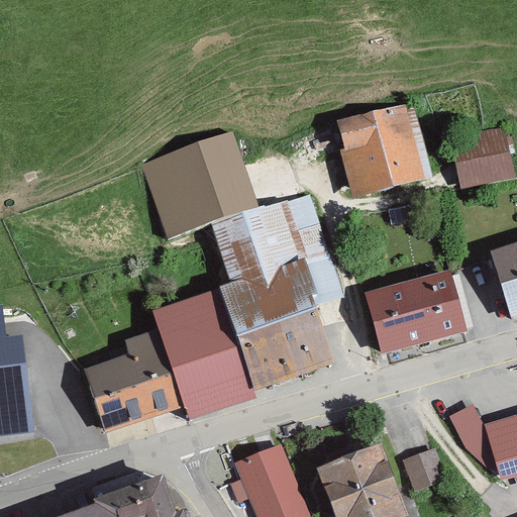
[(421,107),(341,130),(363,201),(441,178),(421,107)]
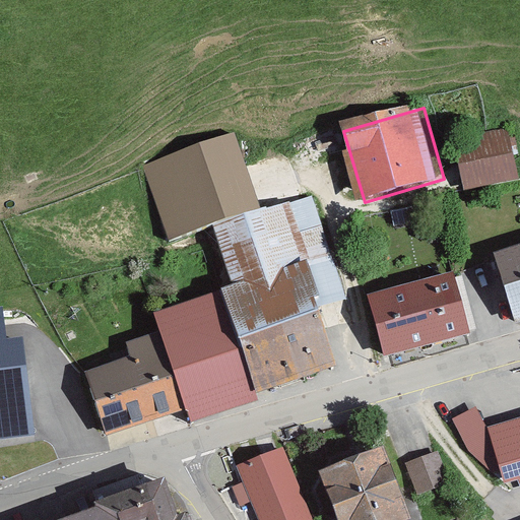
[(453,142),(464,193),(517,182),(506,130),(453,142)]
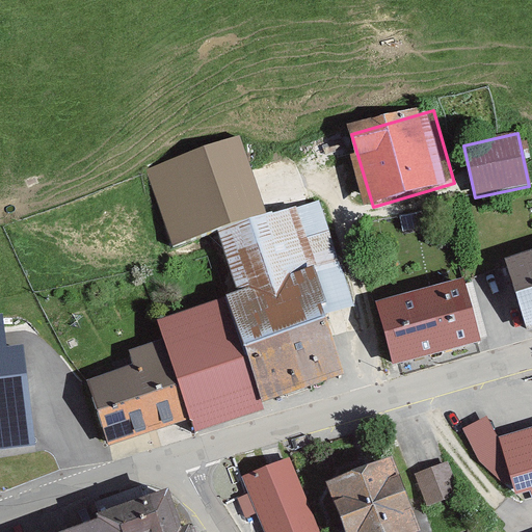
[(241,141),(150,174),(174,245),(217,230),(266,213),(241,141)]
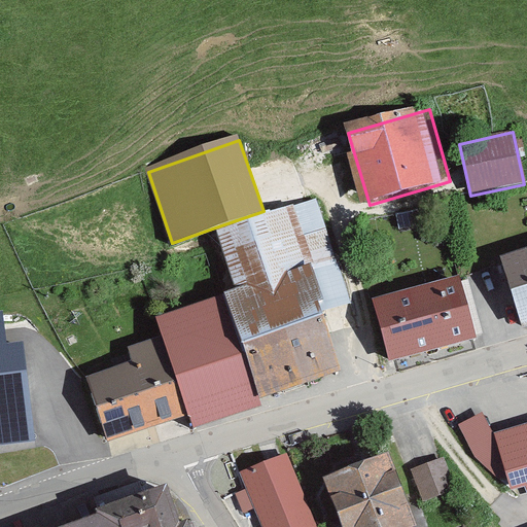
[(235,288),(223,292),(260,399),(342,371),(323,311),(352,306),(316,199),(264,211),(215,227),(235,288)]
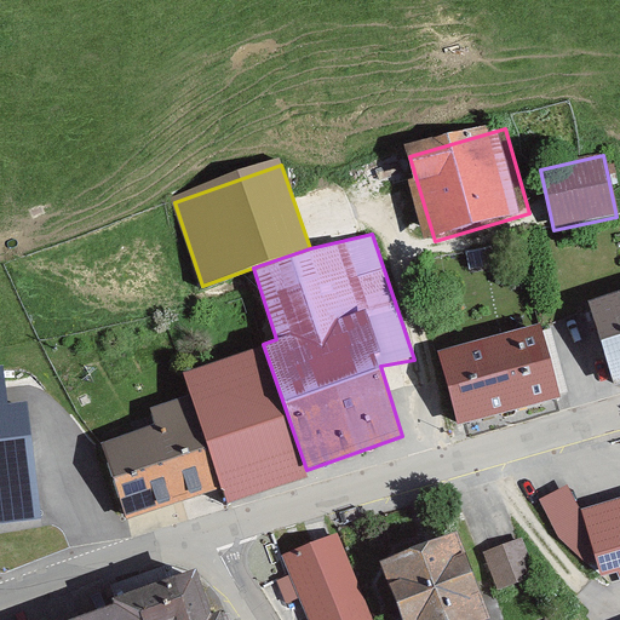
[(619,304),(590,314),(613,388),(619,385),(619,304)]
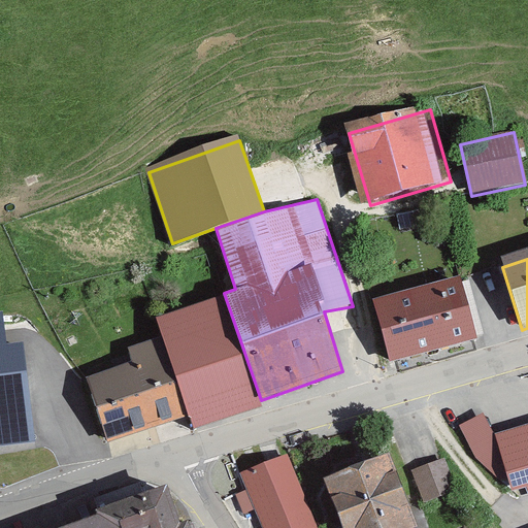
[(469,284),(380,307),(394,362),(484,339),(469,284)]
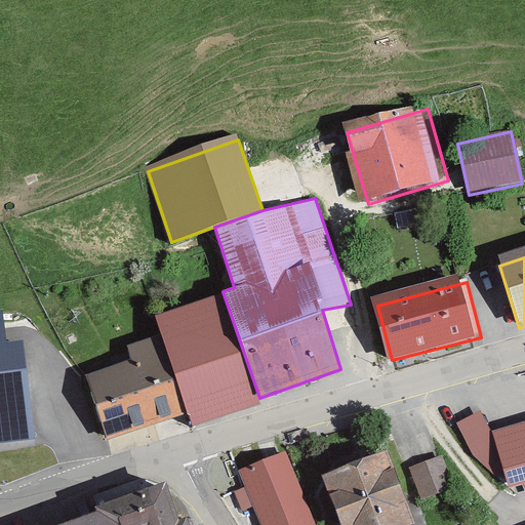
[(156,316),(161,334),(188,415),(192,427),(261,405),(259,398),(223,291),(156,316)]
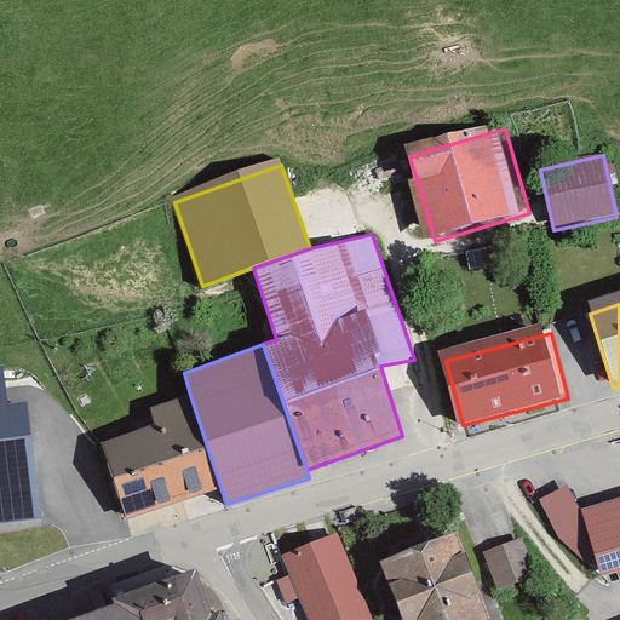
[(12,375),(0,377),(0,522),(51,516),(38,412),(17,414),(12,375)]
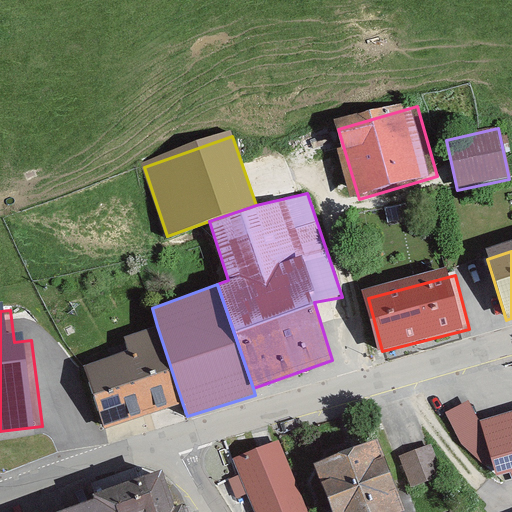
[(128,349),(83,366),(103,429),(183,405),(157,326),(124,337),(128,349)]
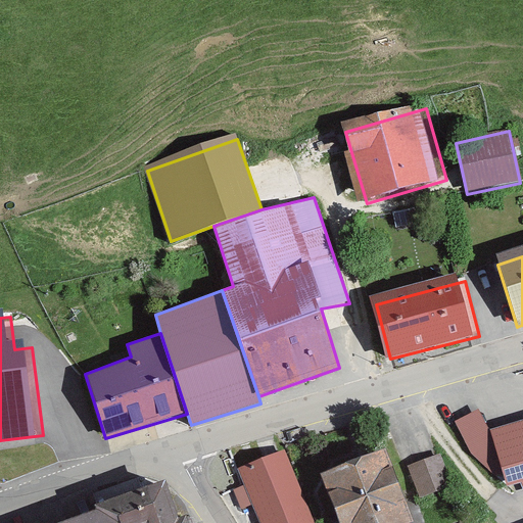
[(479,411),(454,422),(471,454),(493,476),(508,486),(520,483),(522,491),(522,420),(491,429),(479,411)]
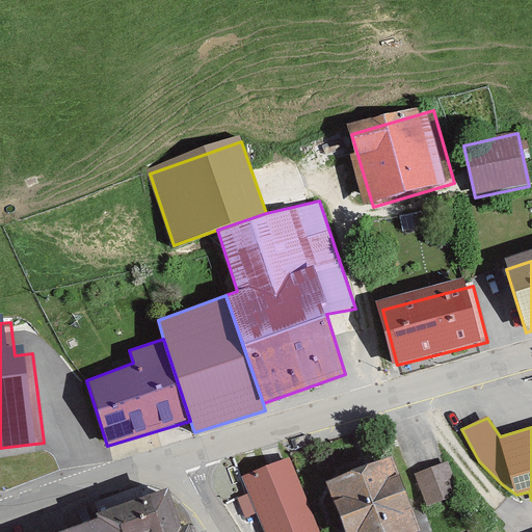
[(393,456),(326,481),(345,531),(413,531),(420,530),(393,456)]
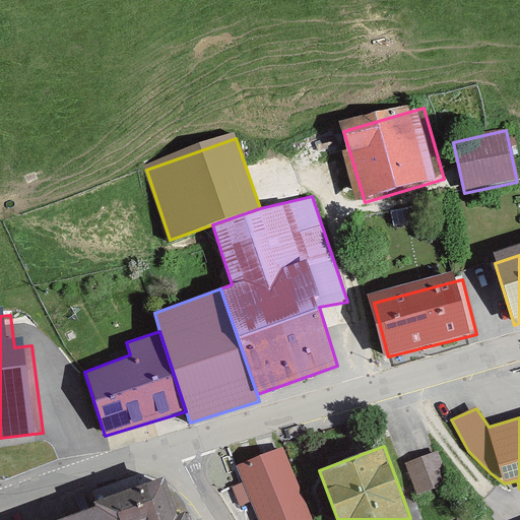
[(244,480),(231,486),(240,507),(252,502),(258,519),(313,519),(283,448),(238,466),(244,480)]
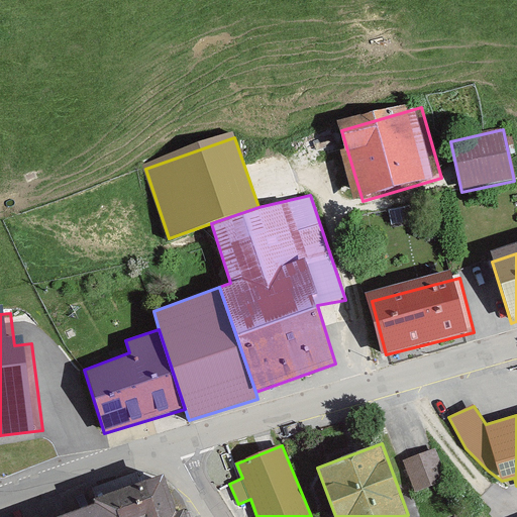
[(434,451),(403,462),(415,495),(446,483),(434,451)]
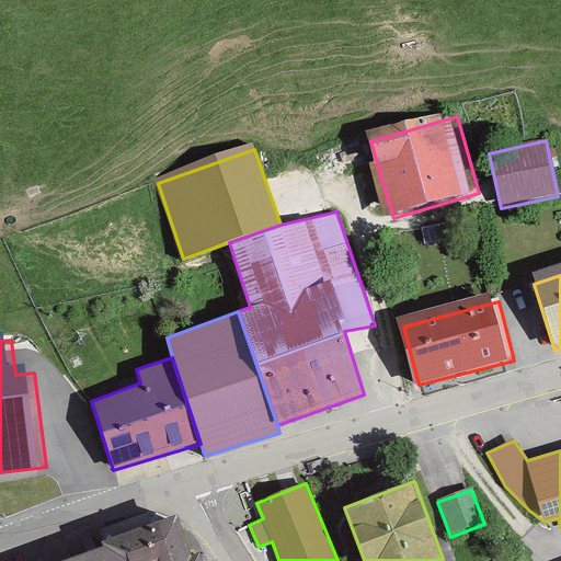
[(103,547),(65,560),(186,560),(191,556),(179,515),(102,540),(103,547)]
